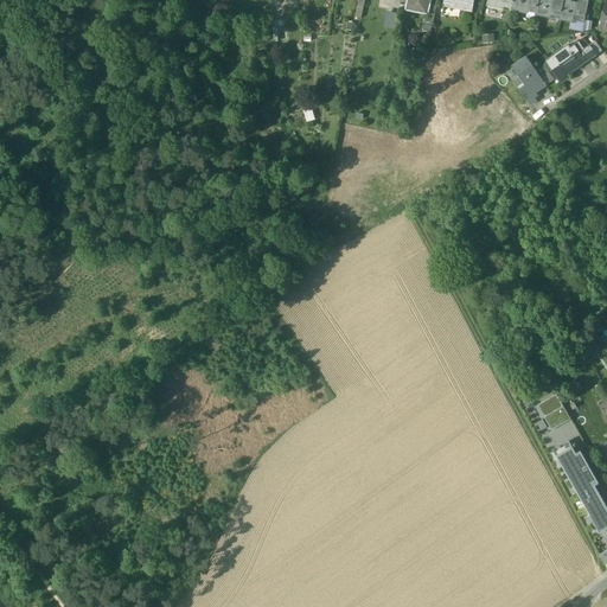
[(429,0),(407,0),(406,10),(426,13),(427,14),(428,6),(429,0)]
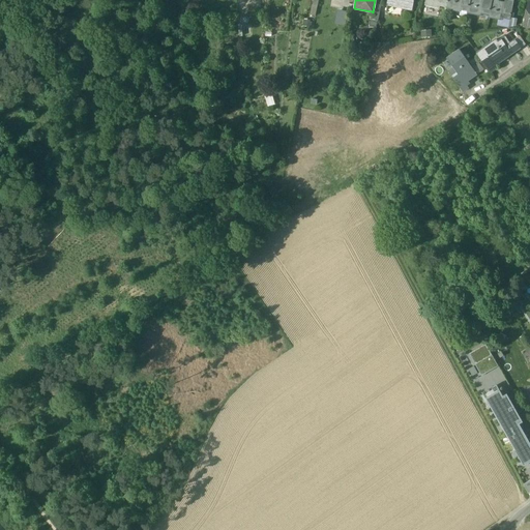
[(412,0),(387,0),(387,4),(402,7),(402,8),(411,10),(412,0)]
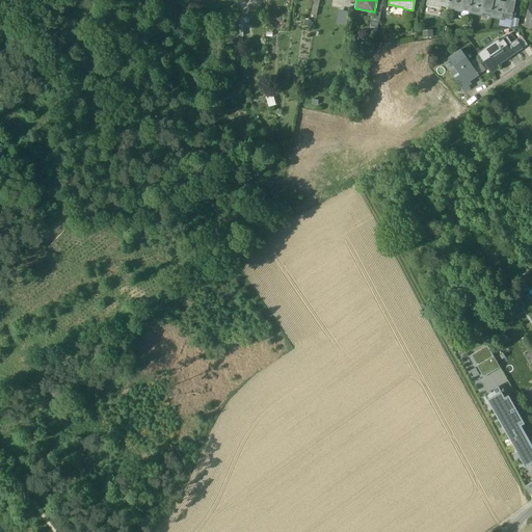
[(426,0),(426,6),(440,8),(441,6),(448,8),(449,0),(426,0)]
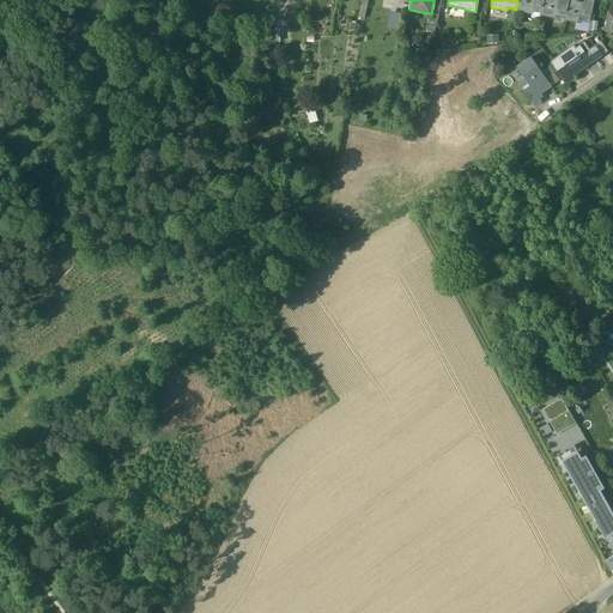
[(517,0),(516,10),(516,12),(532,14),(532,12),(541,14),(542,0),(517,0)]
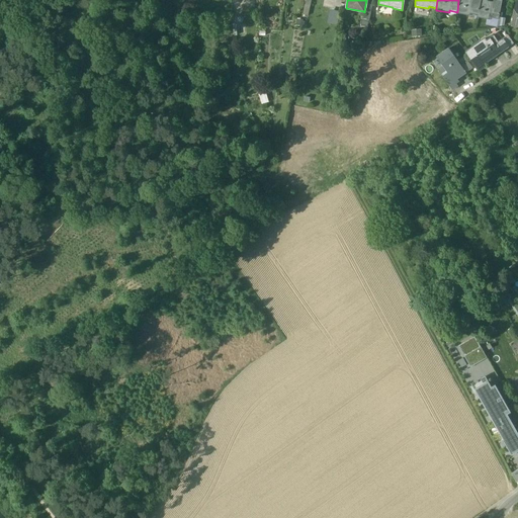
[(471,0),(472,0),(469,0),(458,0),(457,12),(456,14),(469,16),(470,14),(478,15),(480,0),(471,0)]
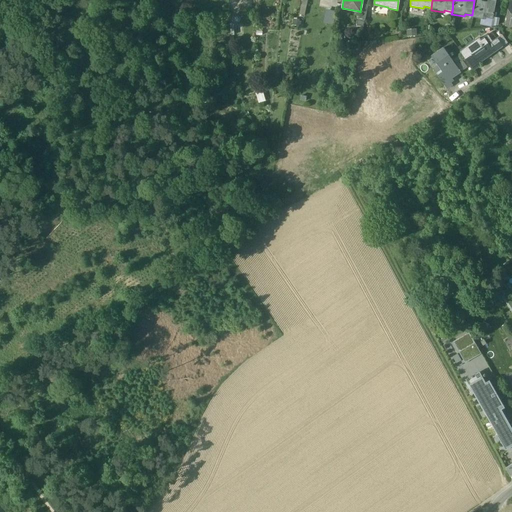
[(487,0),(487,4),(481,3),(481,0),(474,0),(472,15),(472,17),(484,20),(485,18),(492,19),(495,0),(487,0)]
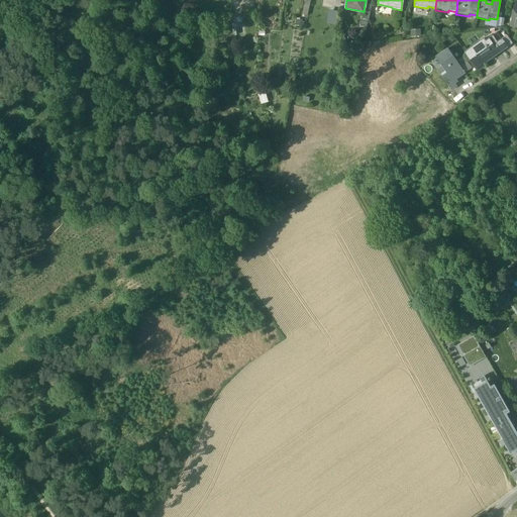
[(372,6),(365,5),(364,12),(363,11),(362,19),(369,20),(372,6)]
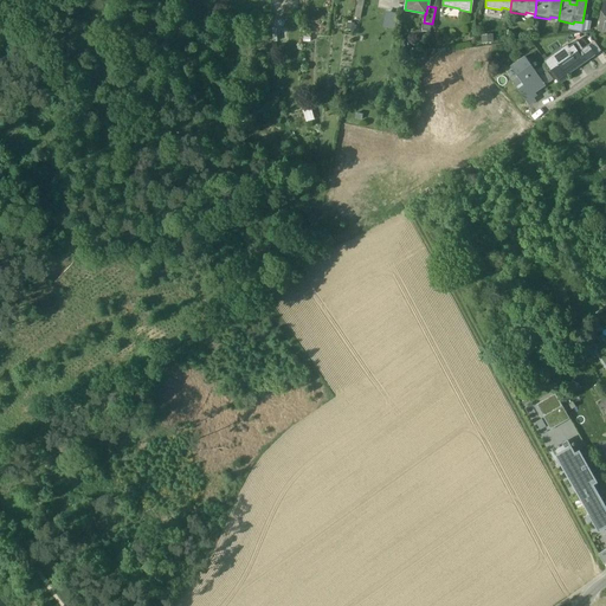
[(397,30),(400,13),(389,11),(386,26),(397,30)]
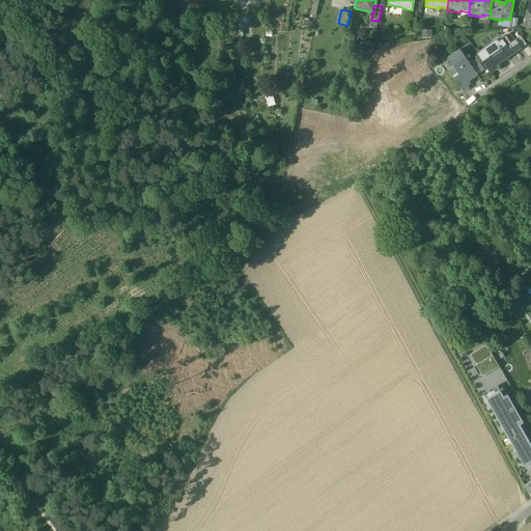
[(510,44),(505,37),(498,43),(496,39),(478,53),(492,73),(498,68),(496,66),(521,49),(515,40),(510,44)]
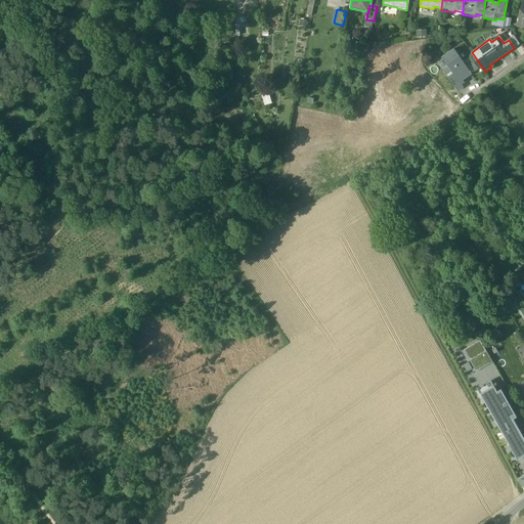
[(472,74),(453,49),(441,57),(448,67),(443,71),(457,91),(464,87),(460,82),(472,74)]
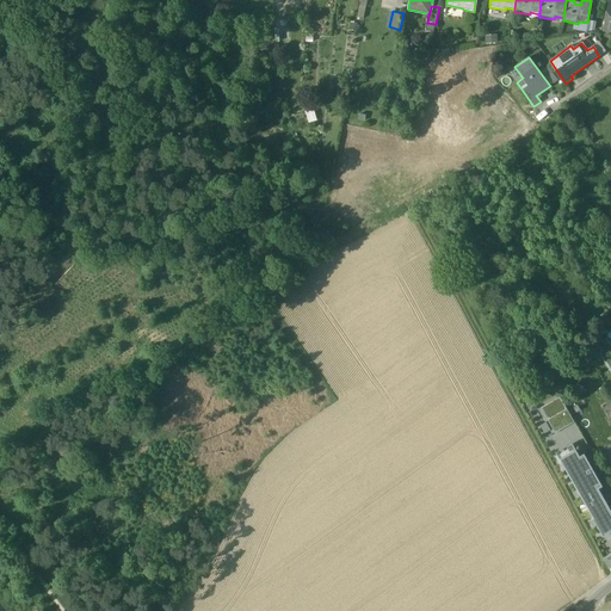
[(318,121),(316,104),(307,105),(307,121),(318,121)]
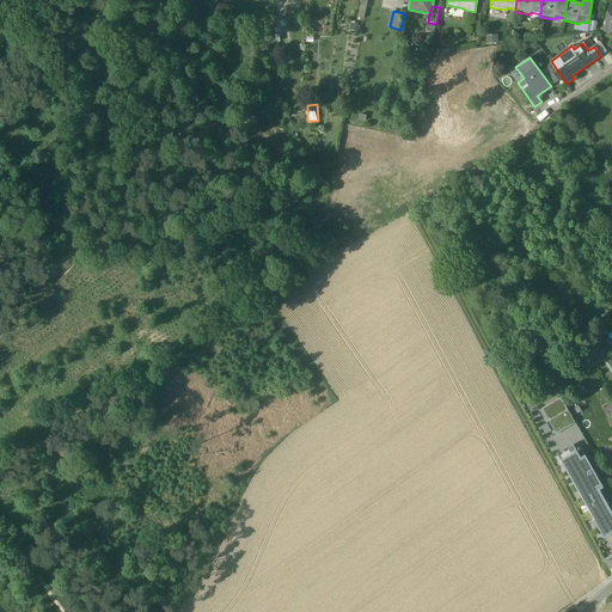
[(543,408),(550,421),(565,411),(558,399),(543,408)]
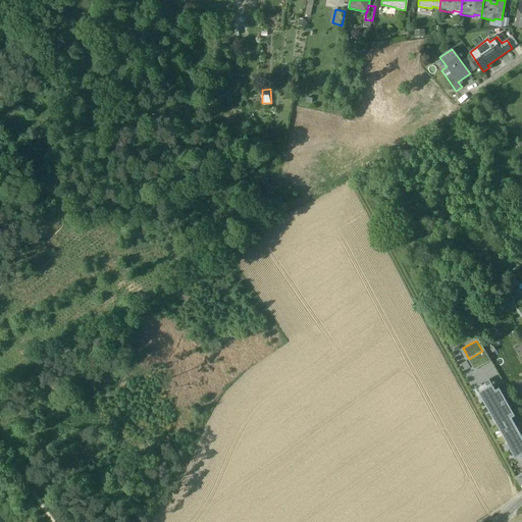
[(469,359),(475,369),(488,362),(482,351),(469,359)]
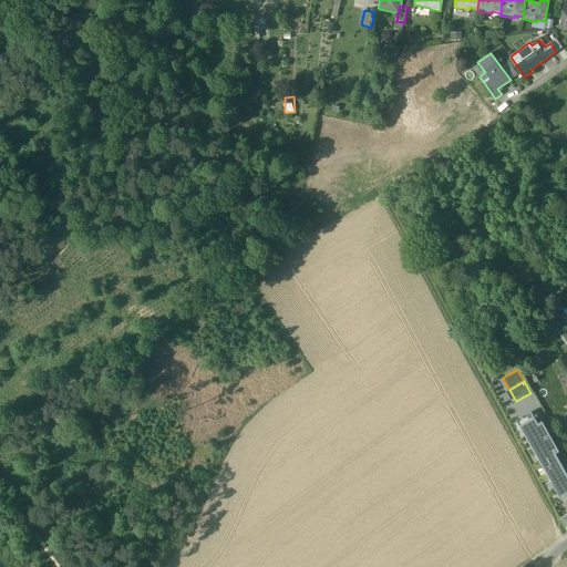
[(532,412),(516,421),(560,500),(566,496),(566,495),(566,474),(565,471),(556,454),(559,452),(543,422),(538,424),(532,412)]
